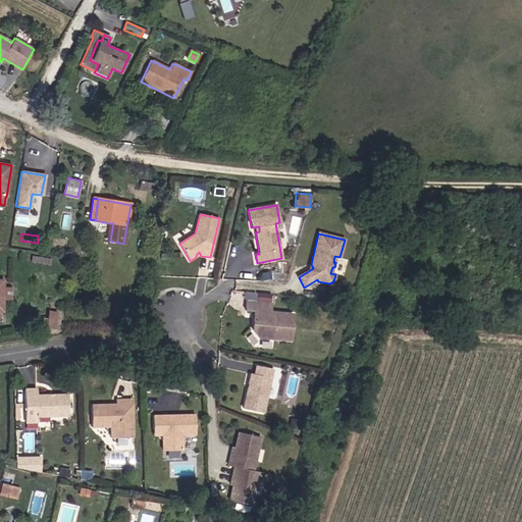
[(49,265),(50,260),(25,256),(24,261),(49,265)]
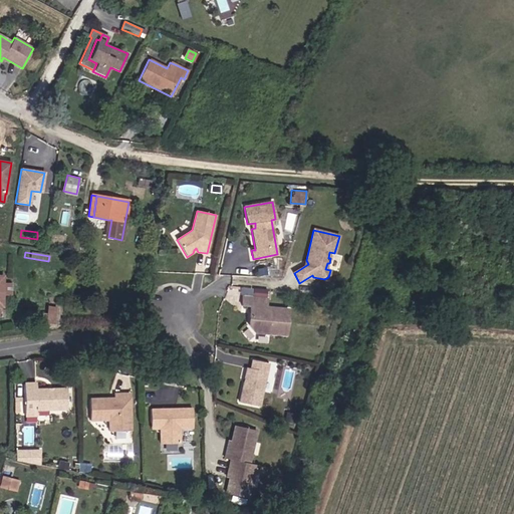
[(0,306),(2,307),(2,295),(11,295),(11,283),(3,283),(2,276),(0,275),(0,306)]
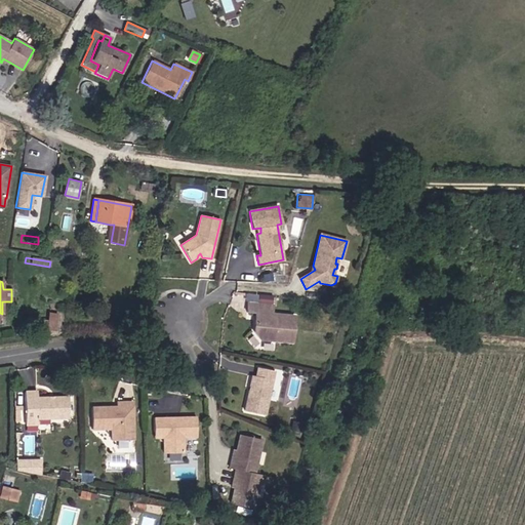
[(291,342),(294,316),(272,314),(272,305),(247,304),(247,312),(255,313),(253,334),(258,339),(291,342)]
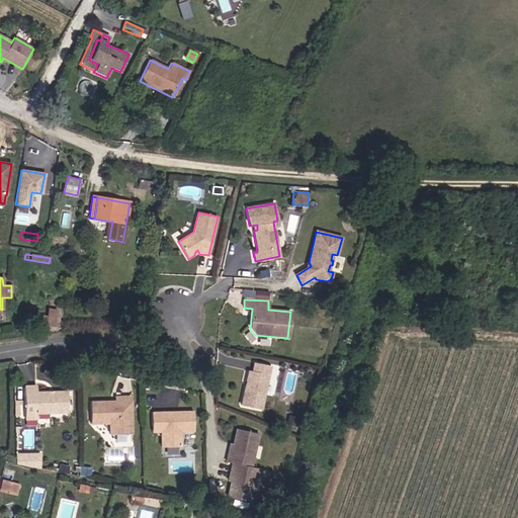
[(55,326),(57,311),(48,310),(47,318),(46,326),(55,326)]
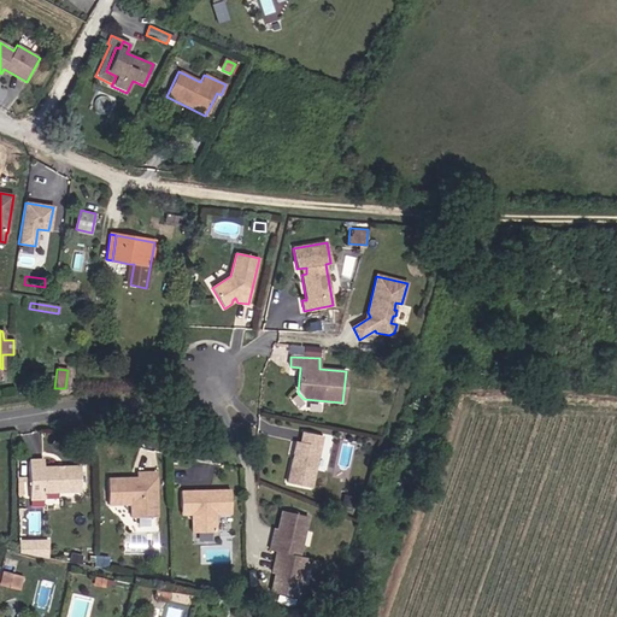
[(310,488),(321,438),(303,433),(300,442),(295,442),(287,483),(310,488)]
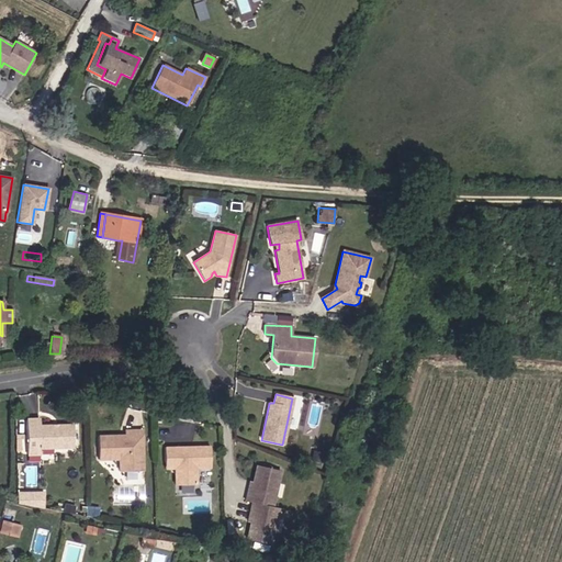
[(37,419),(25,420),(25,454),(38,454),(38,449),(72,448),(72,425),(38,427),(37,419)]
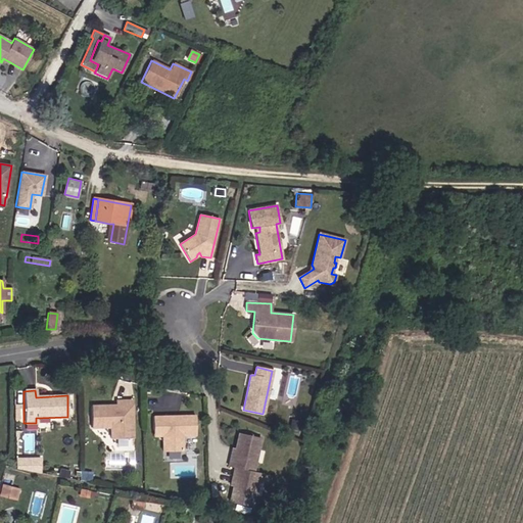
[(133,437),(132,400),(115,400),(115,406),(91,406),(91,428),(110,427),(110,438),(133,437)]
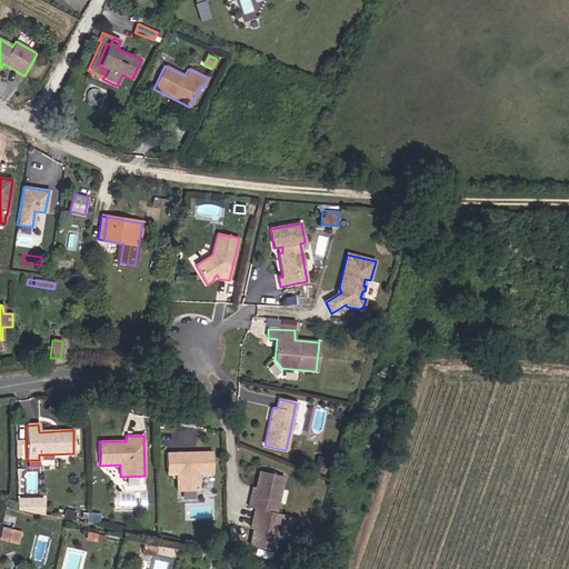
[(212,475),(211,452),(166,453),(167,470),(176,470),(176,475),(177,491),(199,490),(199,475),(212,475)]
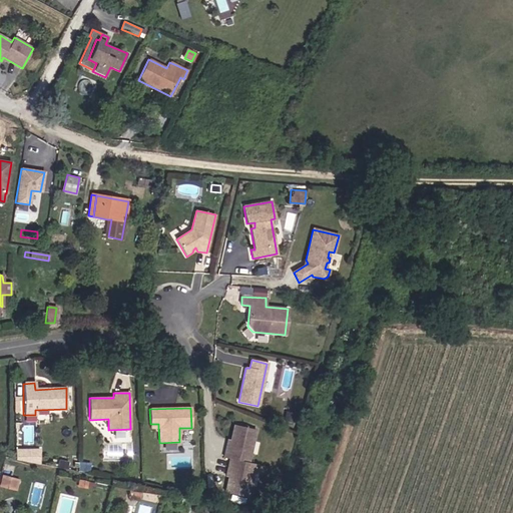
[(293,422),(294,415),(286,413),(285,420),(293,422)]
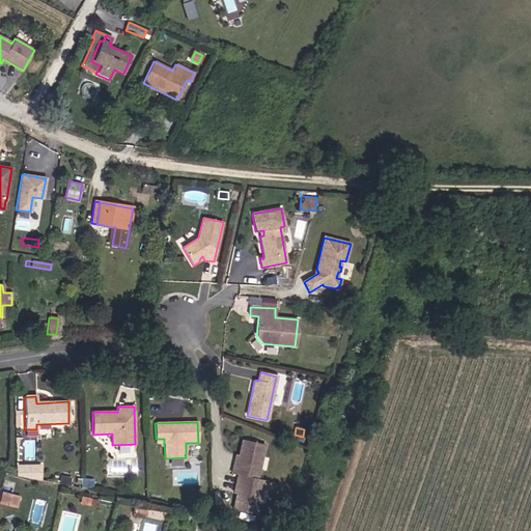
[(256,515),(263,480),(257,479),(266,445),(242,440),(238,455),(235,466),(232,466),(231,473),(238,475),(235,483),(238,483),(235,494),(231,509),(256,515)]
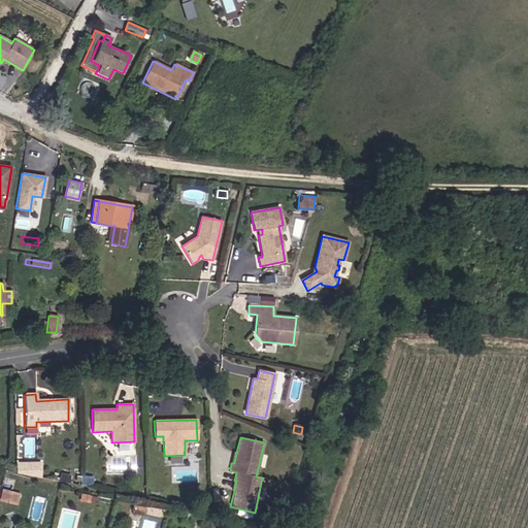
[(17,474),(43,474),(43,460),(17,460),(17,474)]
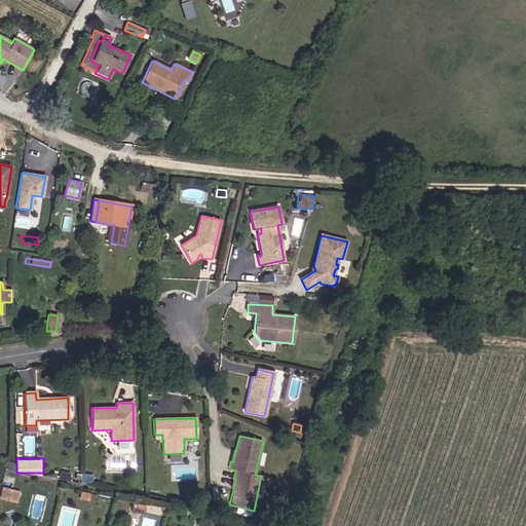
[(69,481),(70,474),(61,472),(60,479),(69,481)]
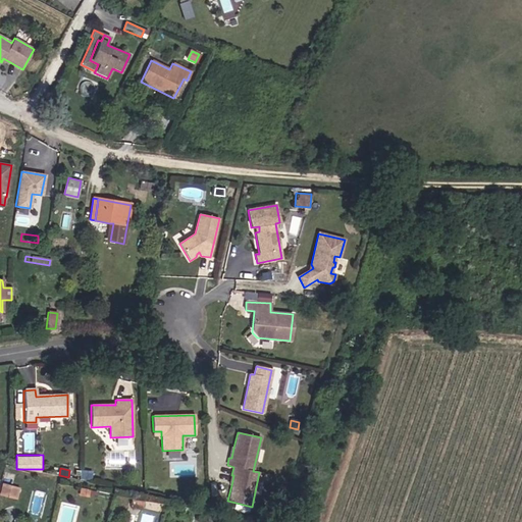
[(12,483),(14,475),(8,473),(6,481),(12,483)]
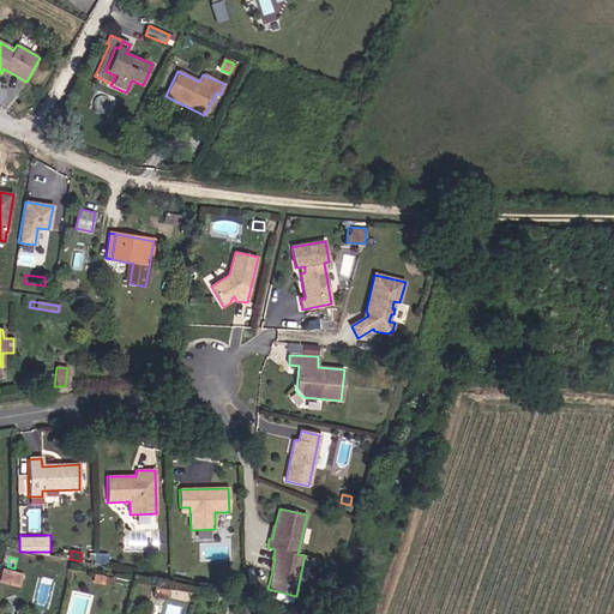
[(10,584),(13,572),(4,570),(1,582),(10,584)]
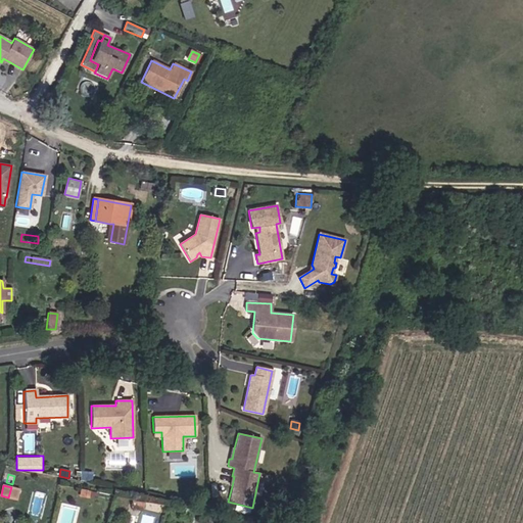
[(16,500),(18,489),(11,487),(8,497),(16,500)]
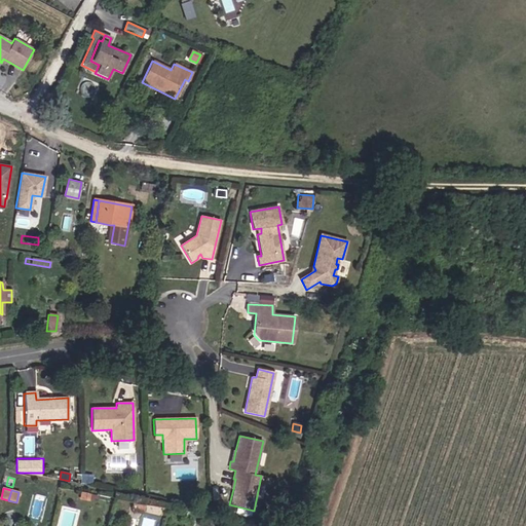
[(144,511),(145,503),(135,502),(134,510),(144,511)]
